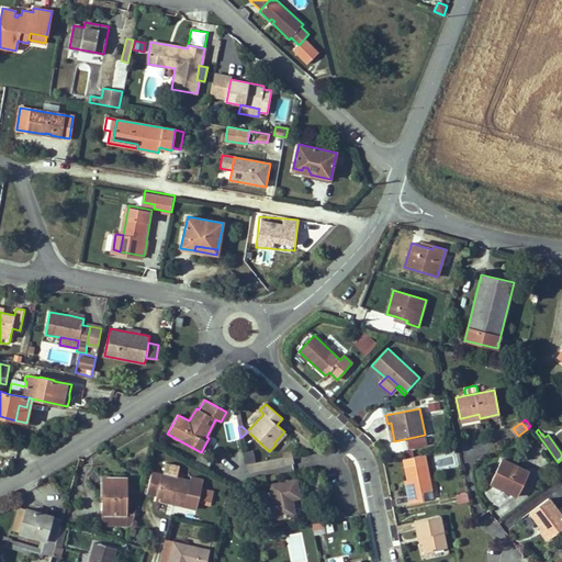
[(276,445),(285,434),(284,431),(274,442),(276,445)]
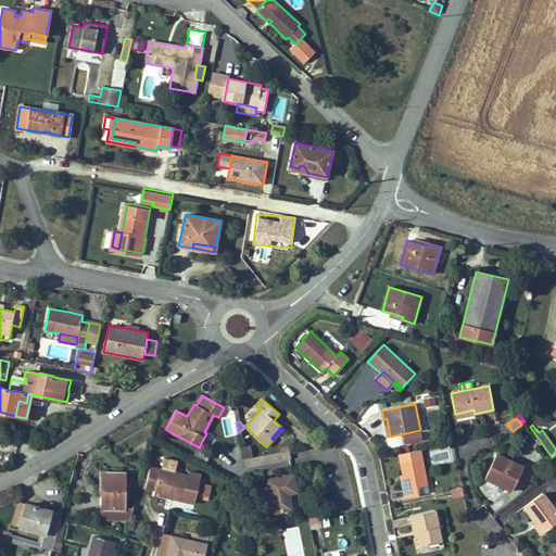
[(430,438),(428,430),(420,432),(421,440),(430,438)]
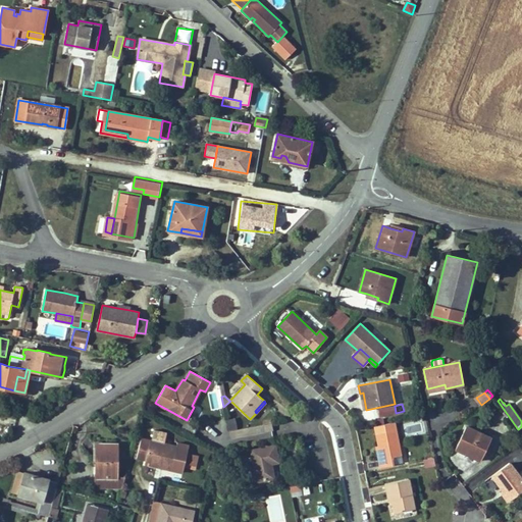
[(396,413),(395,406),(379,409),(380,416),(396,413)]
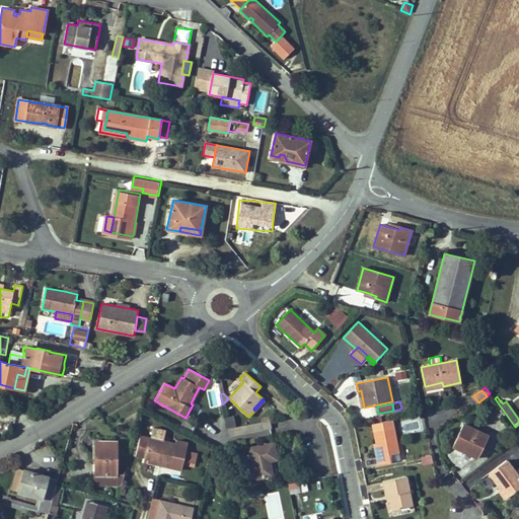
[(233,415),(224,417),(227,426),(236,424),(233,415)]
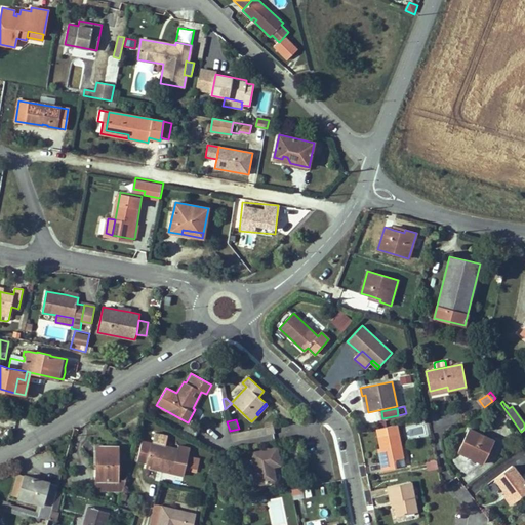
[(404,458),(397,425),(387,427),(378,429),(376,429),(380,448),(382,461),(380,462),(381,471),(396,468),(396,467),(395,459),(404,458)]
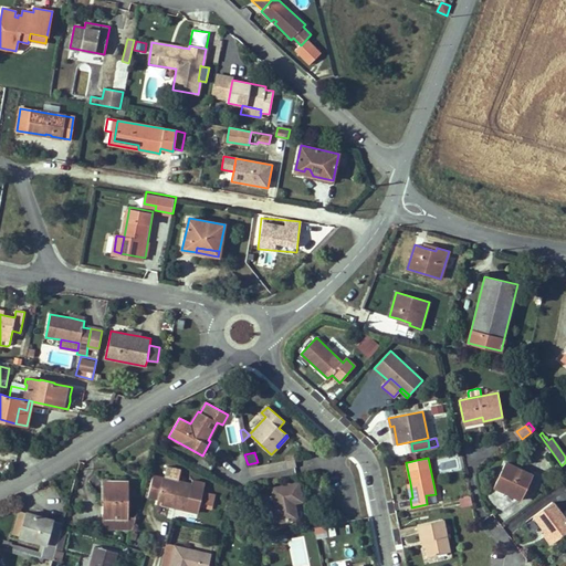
[(209,471),(212,465),(201,459),(198,465),(209,471)]
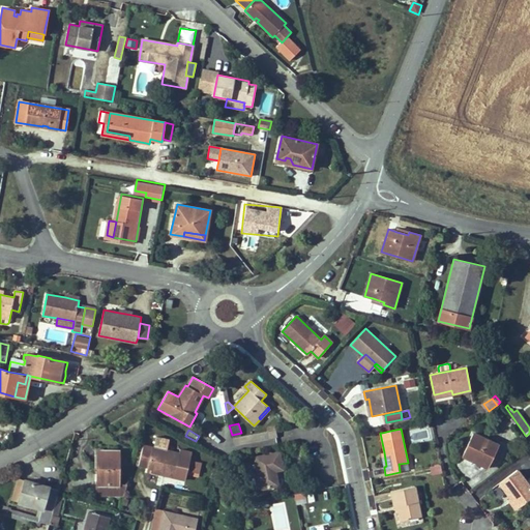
[(236,444),(268,438),(267,431),(235,438),(236,444)]
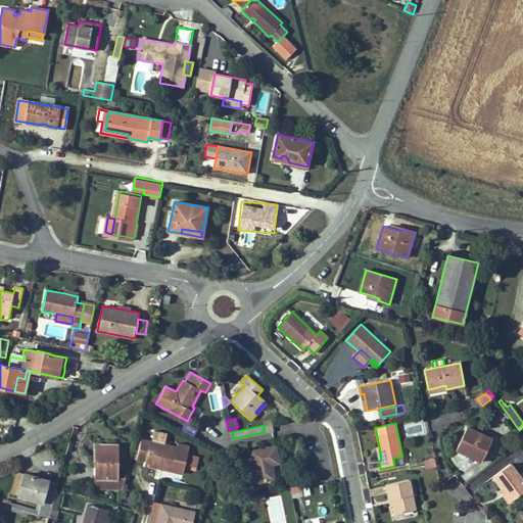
[(481,462),(492,439),(467,427),(456,450),(481,462)]
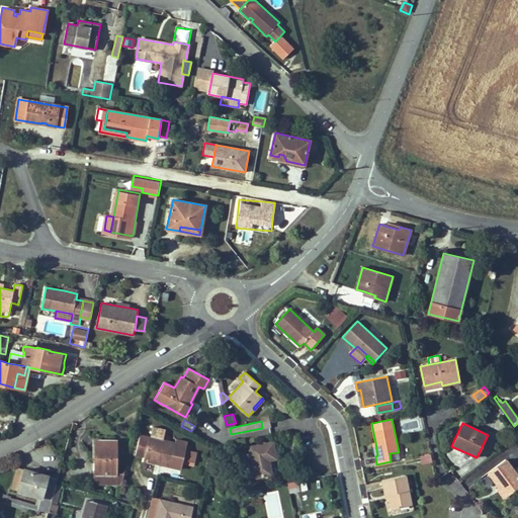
[(163,440),(165,430),(153,427),(150,437),(163,440)]
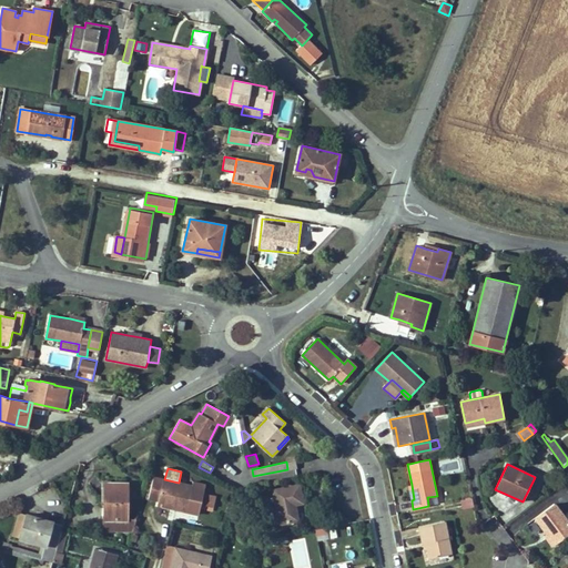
[(216,496),(204,494),(205,485),(193,482),(192,486),(179,483),(164,479),(153,477),(149,498),(159,500),(176,505),(175,509),(199,515),(201,505),(213,507),(216,496)]
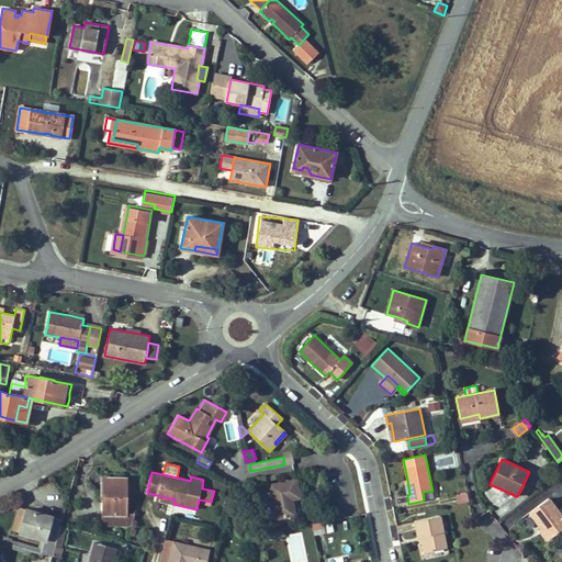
[(126,514),(126,479),(109,479),(104,479),(103,497),(103,525),(132,526),(135,514),(126,514)]
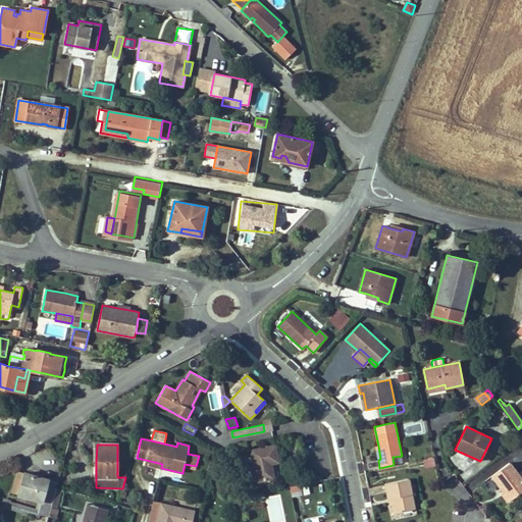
[(274,478),(271,464),(278,462),(275,446),(251,451),(257,481),(274,478)]
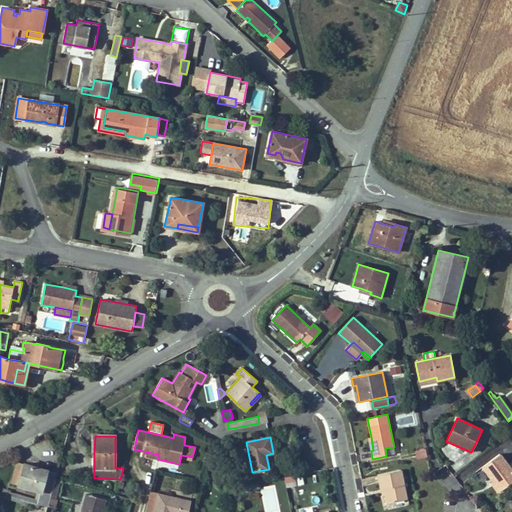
[(395,453),(394,447),(385,448),(386,455),(395,453)]
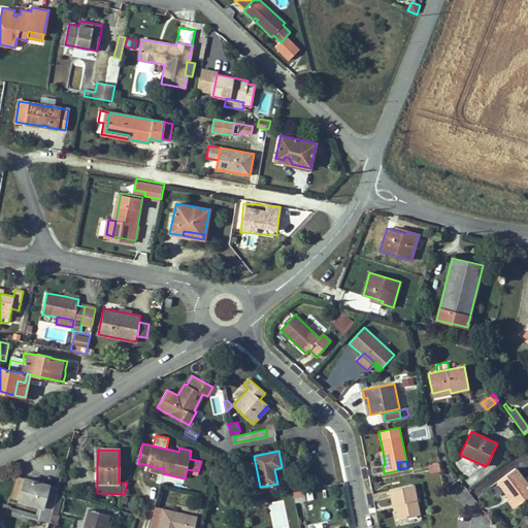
[(440,471),(438,463),(429,465),(430,473),(440,471)]
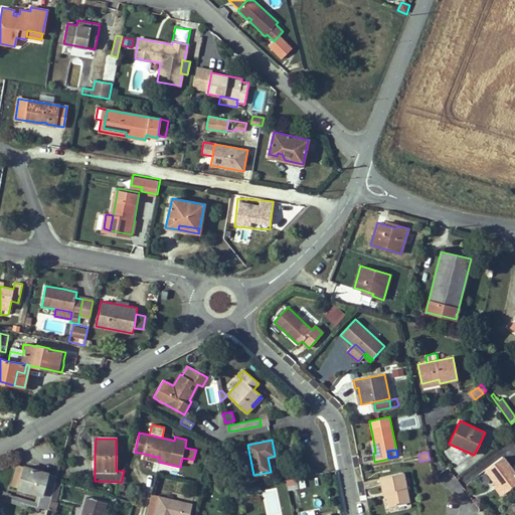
[(514,485),(514,473),(511,468),(503,457),(485,470),(496,484),(497,483),(505,493),(514,485)]
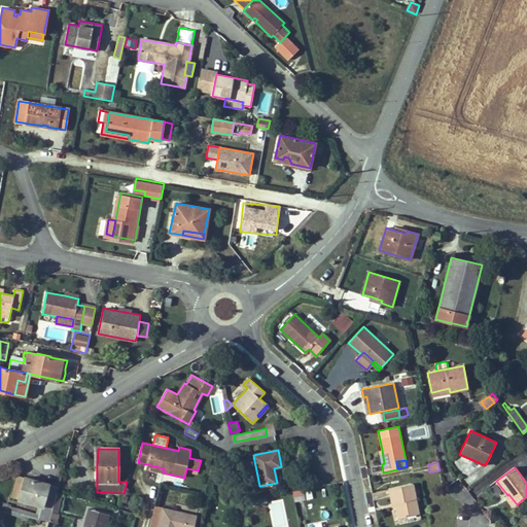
[(19,499),(25,478),(19,476),(12,497),(19,499)]
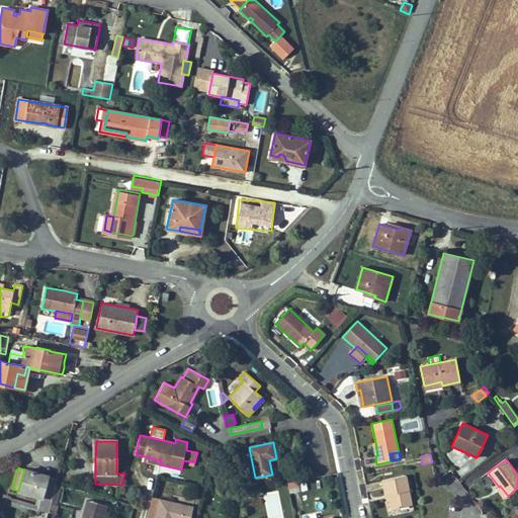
[(53,496),(56,484),(58,479),(24,469),(18,491),(37,497),(40,498),(37,510),(40,511),(48,513),(51,503),(53,496)]
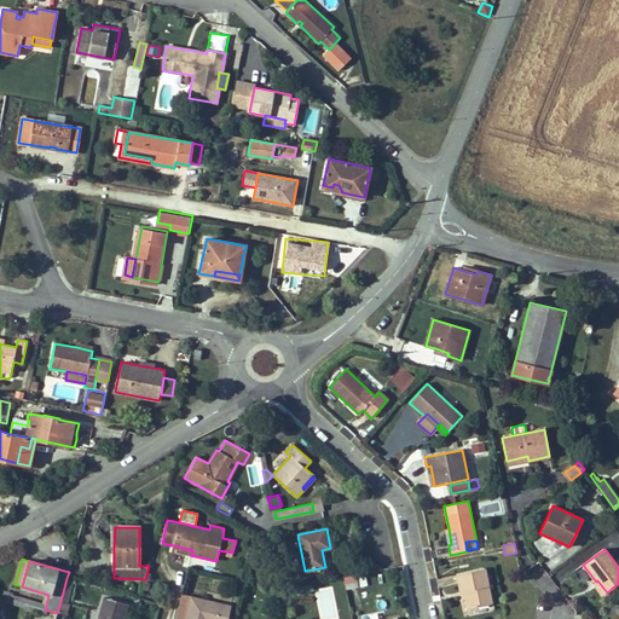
[(492,603),(485,568),(457,574),(461,591),(464,591),(466,597),(468,608),(492,603)]
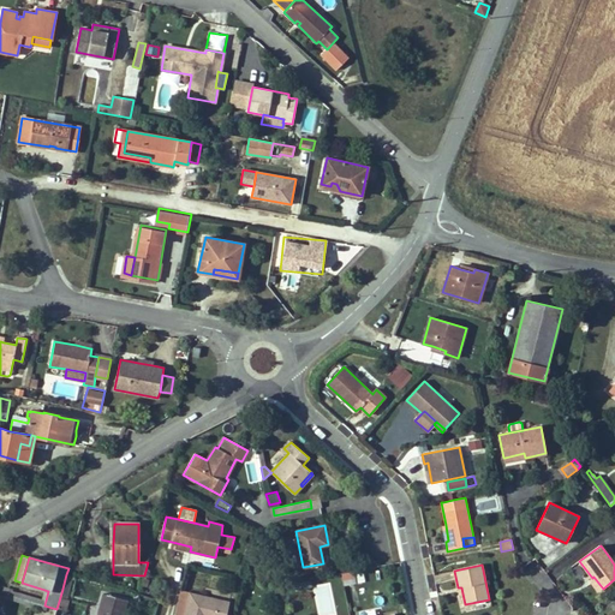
[(260,580),(262,572),(254,569),(251,578),(260,580)]
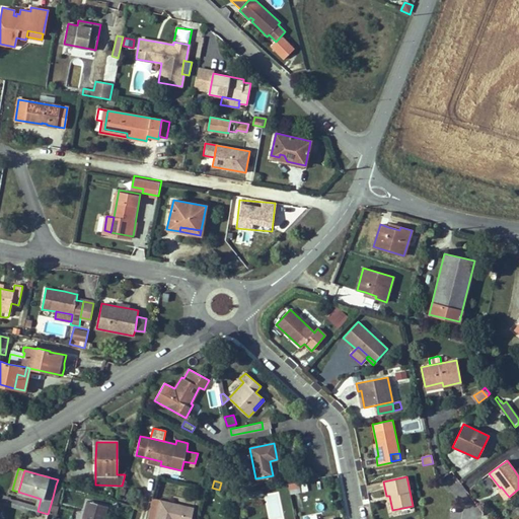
[(300,492),(298,482),(288,484),(290,494),(300,492)]
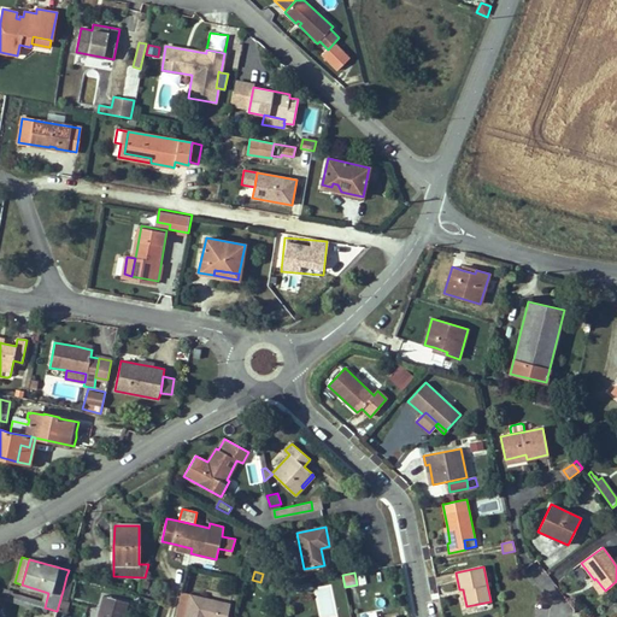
[(69,593),(74,579),(66,576),(63,591),(69,593)]
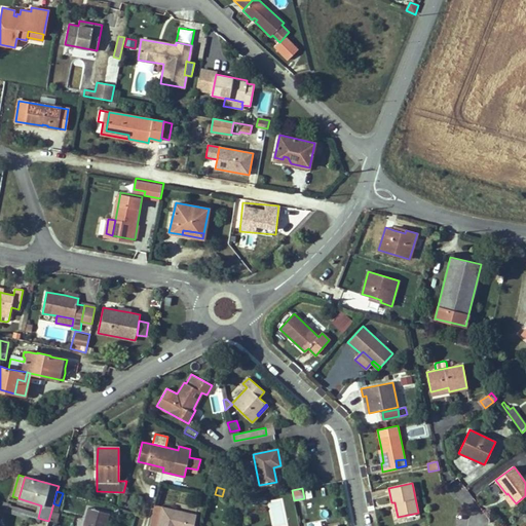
[(516,503),(508,493),(506,494),(504,495),(513,505),(516,503)]
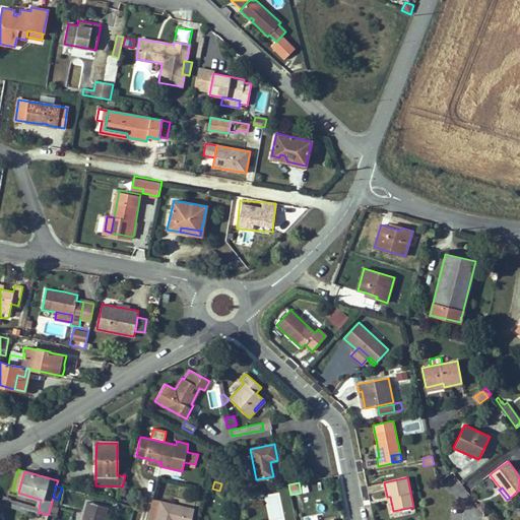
[(279,493),(265,496),(269,519),(279,519),(284,519),(279,493)]
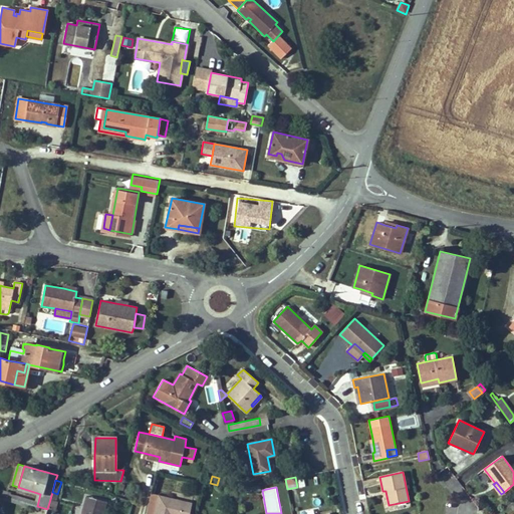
[(37,506),(40,494),(37,493),(35,501),(10,494),(11,492),(3,490),(2,495),(37,506)]
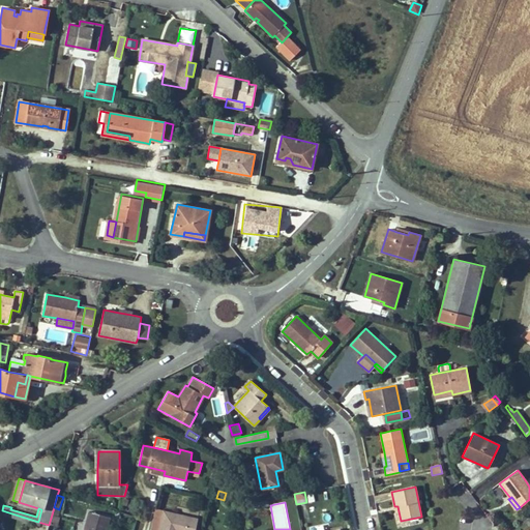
[(159,529),(164,511),(155,509),(150,529),(159,529)]
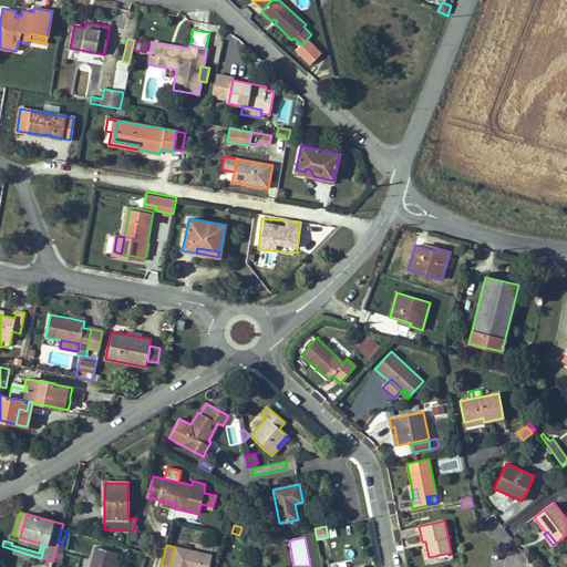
[(41,558),(2,546),(0,552),(9,555),(10,553),(43,563),(44,559),(41,558)]
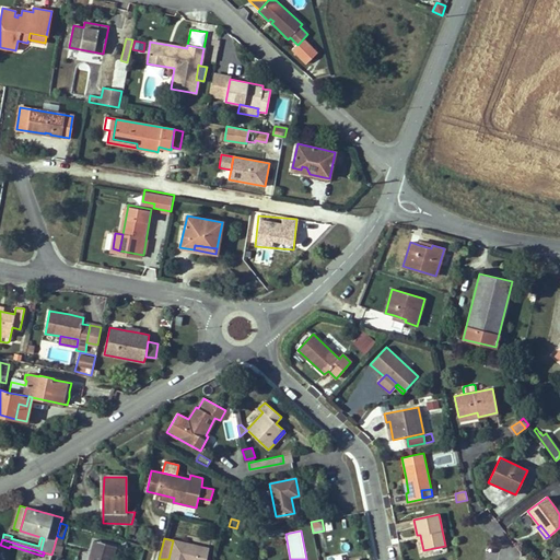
[(112,559),(116,547),(94,540),(88,559),(112,559)]
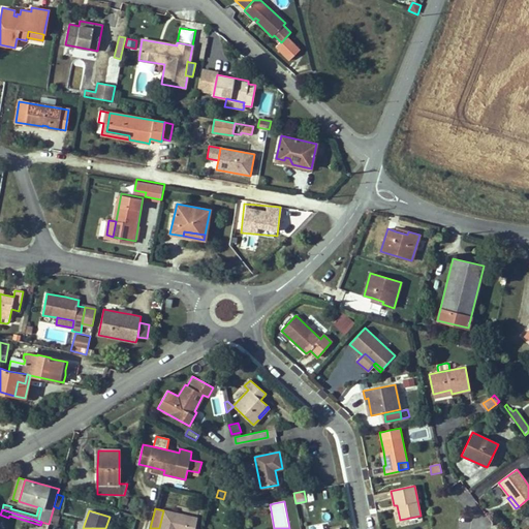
[(194,528),(197,519),(163,510),(159,528),(194,528)]
